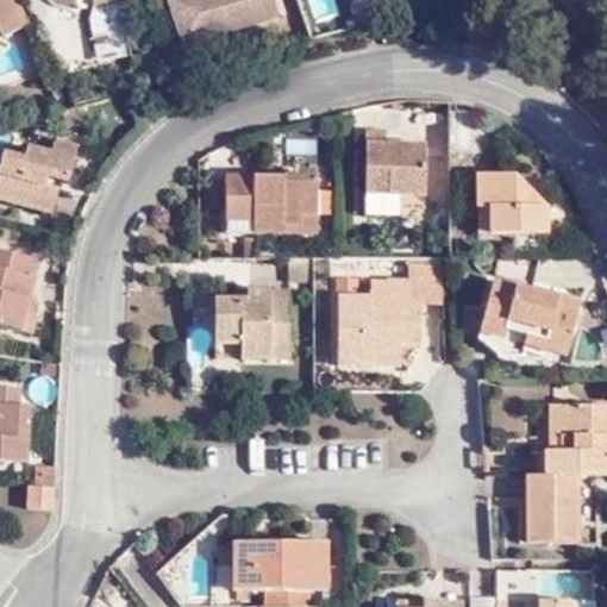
[(0,29),(2,33),(26,23),(17,0),(0,0),(0,29)]
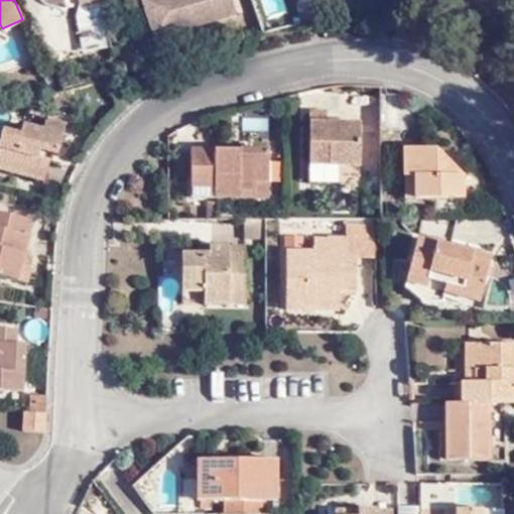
[(166,35),(156,0),(142,0),(154,39),(166,35)]
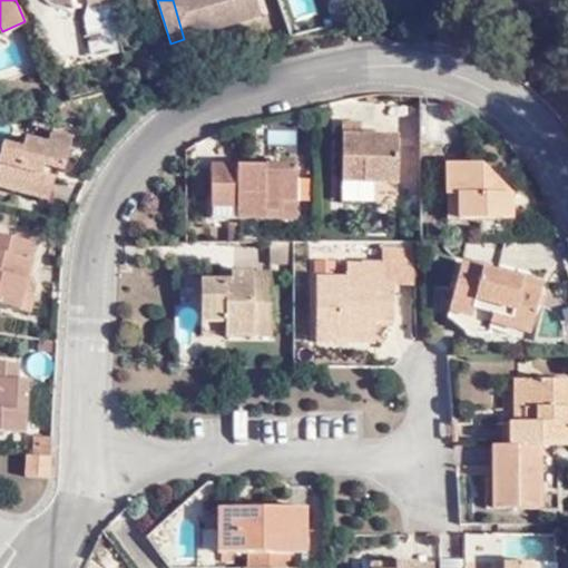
[(173,0),(184,39),(262,16),(256,0),(173,0)]
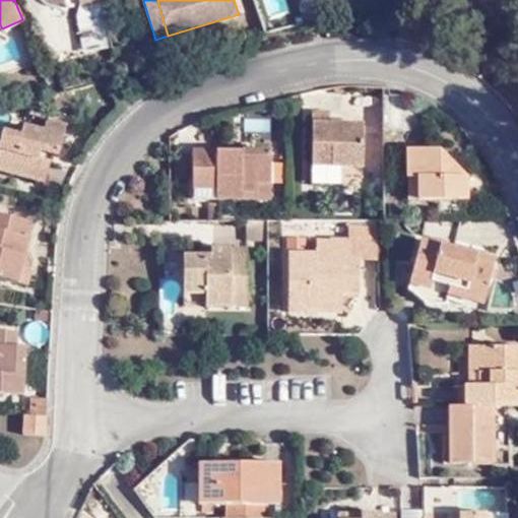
[(101,3),(72,8),(81,57),(110,51),(101,3)]
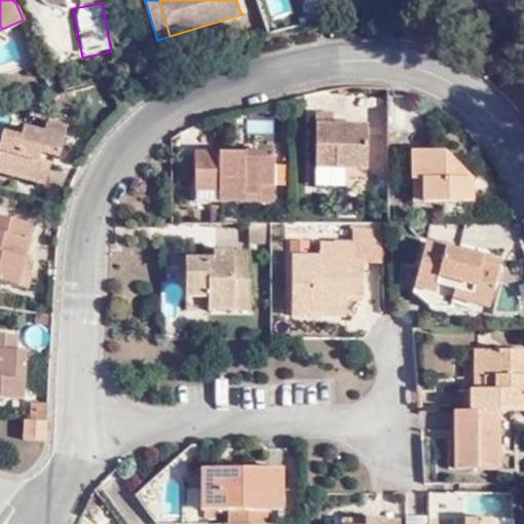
[(66,101),(50,105),(53,118),(69,115),(66,101)]
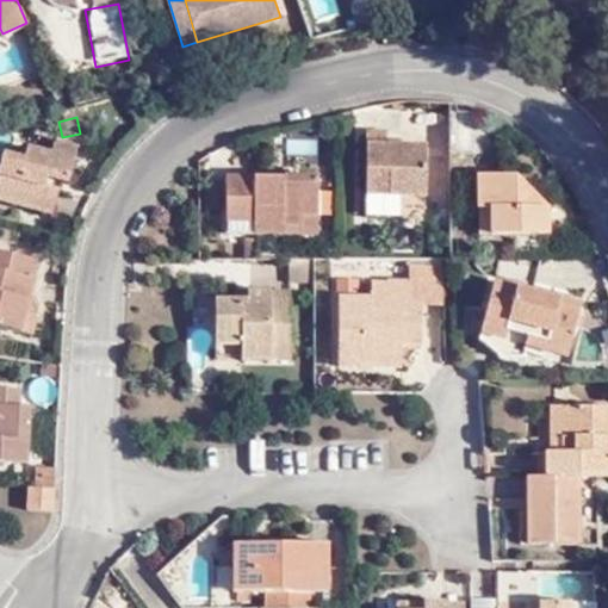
[(367,196),(427,196),(425,141),(402,142),(388,142),(388,131),(386,126),(366,126),(367,196)]
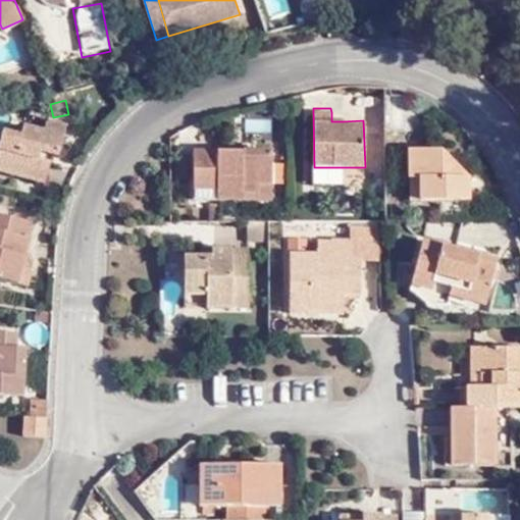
[(343,113),(331,112),(331,121),(344,121),(343,113)]
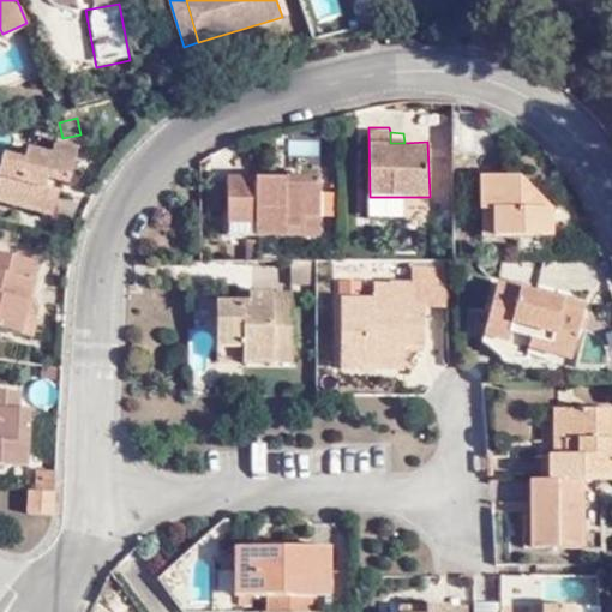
[(63,184),(72,151),(51,145),(45,161),(22,154),(19,165),(4,161),(0,173),(0,204),(39,215),(43,197),(49,180),(63,184)]
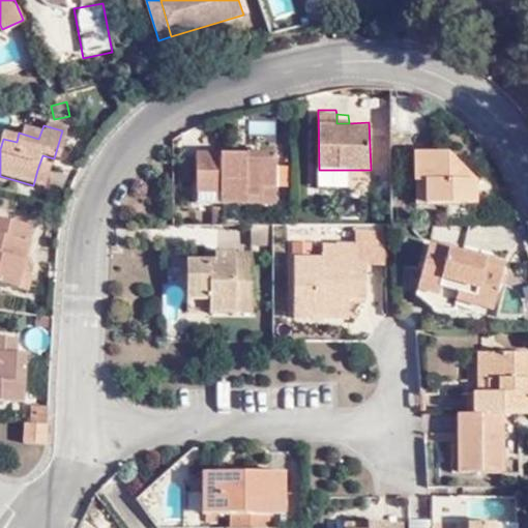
[(478,207),(479,182),(442,150),(419,149),(418,179),(430,180),(430,202),(431,206),(478,207)]
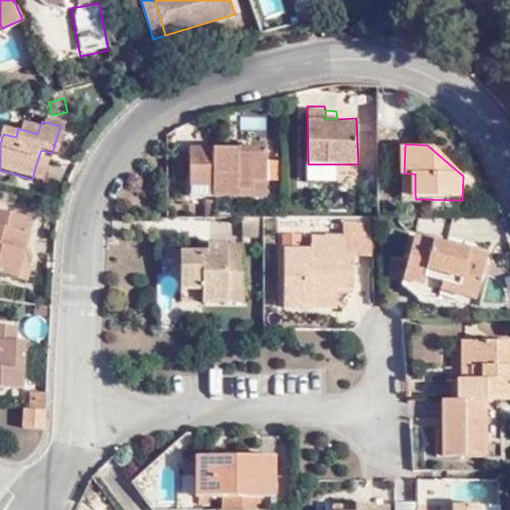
[(255,180),(269,181),(268,145),(189,145),(190,183),(213,183),(214,195),(237,195),(237,187),(255,187),(255,180)]
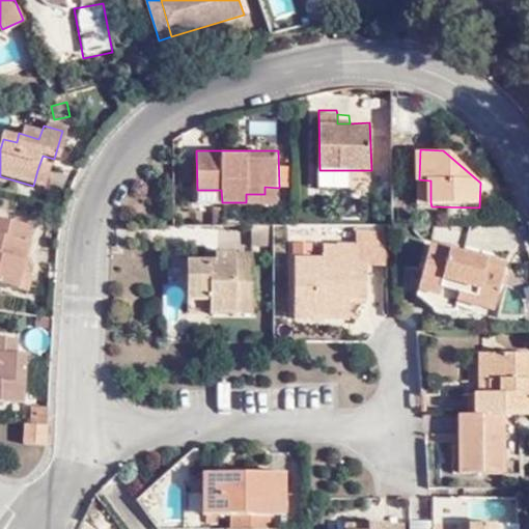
[(33,186),(30,193),(40,196),(47,173),(37,170),(33,186)]
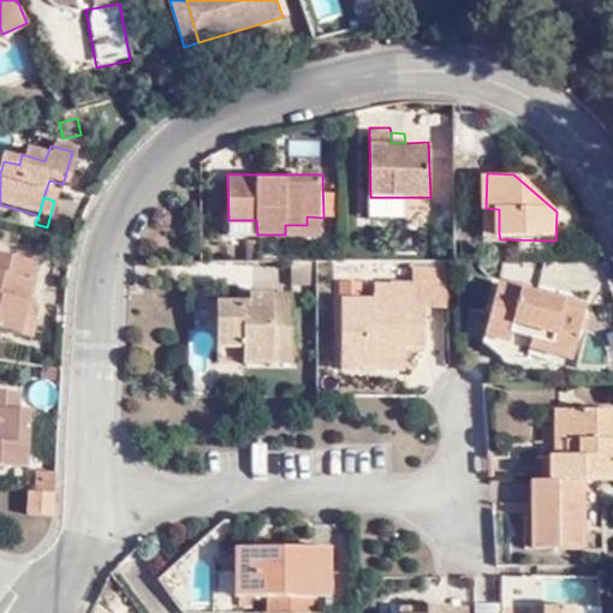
[(430,208),(430,197),(370,197),(372,208),(430,208)]
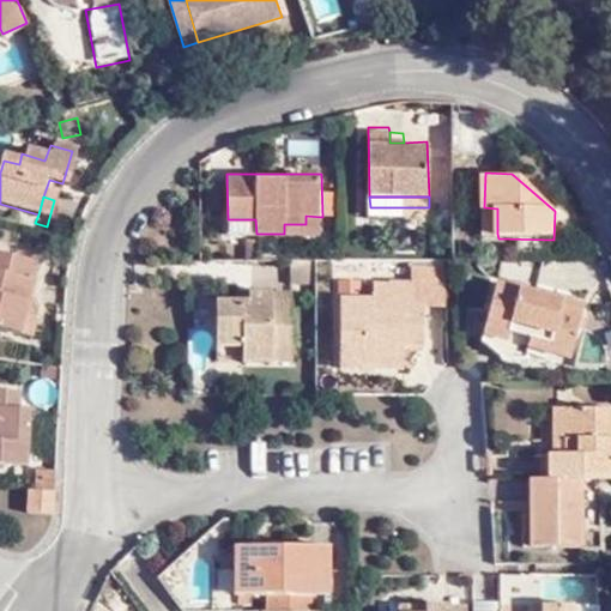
[(38,215),(0,204),(0,213),(35,223),(38,215)]
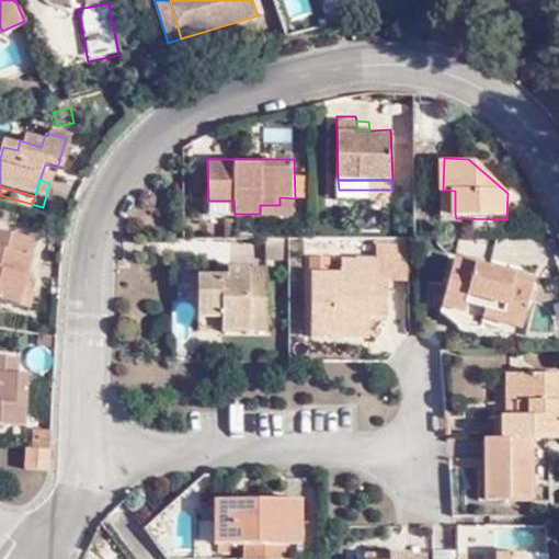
[(455,191),(443,190),(444,214),(455,214),(455,191)]
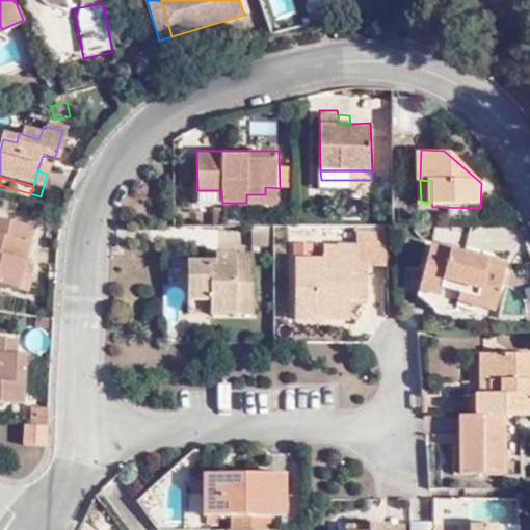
[(280,203),(280,188),(265,187),(265,194),(246,194),(246,203),(280,203)]
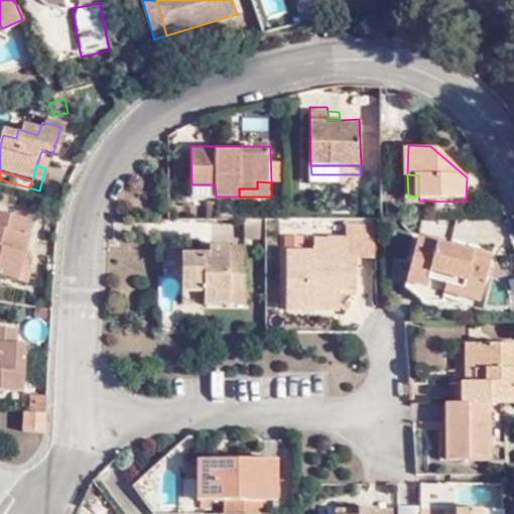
[(193,197),(216,197),(215,184),(191,184),(193,197)]
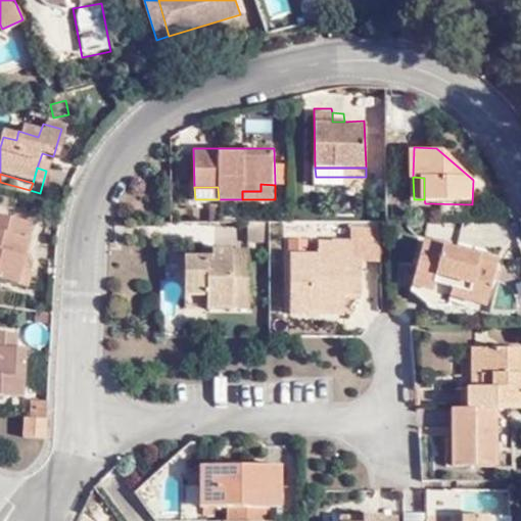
[(0,277),(27,284),(31,268),(29,268),(21,266),(25,254),(34,220),(0,211),(0,277)]
